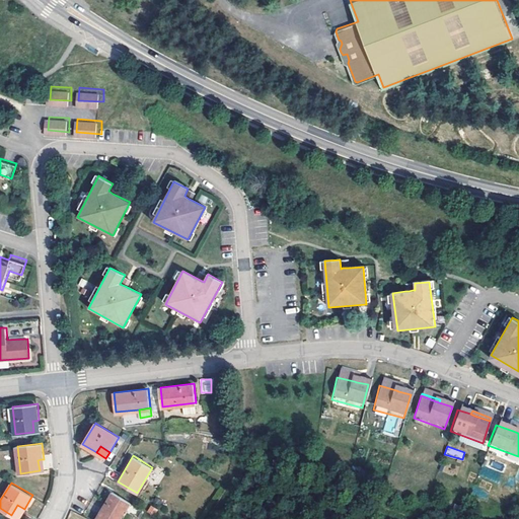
[(119,518),(130,502),(113,491),(95,518),(119,518)]
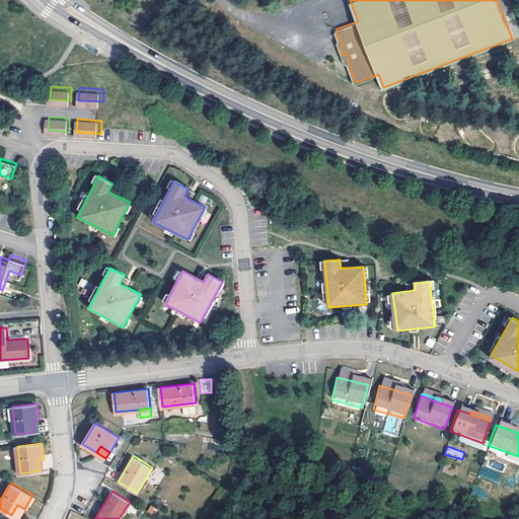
[(17,518),(24,509),(17,505),(11,515),(17,518)]
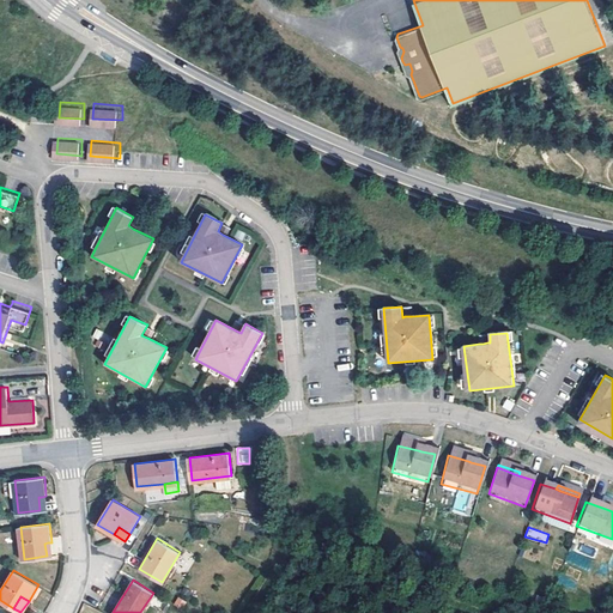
[(176,598),(174,606),(183,610),(186,600),(176,598)]
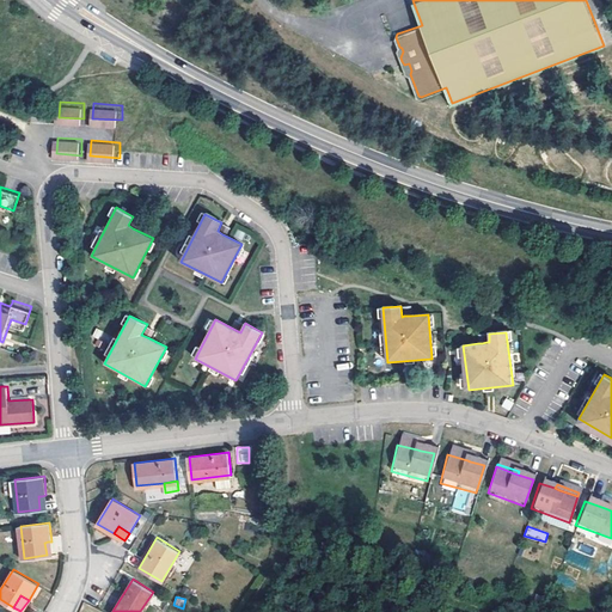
All buildings are outlined.
